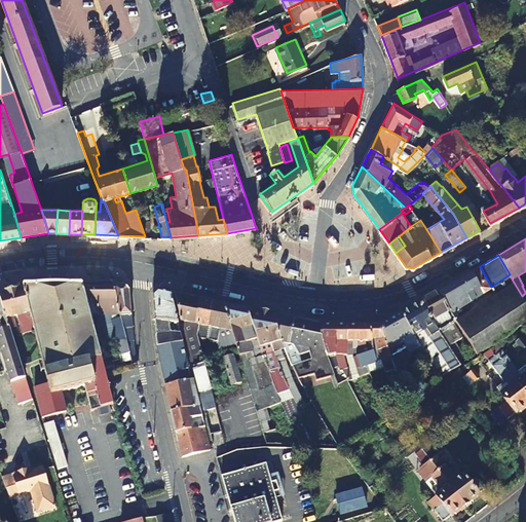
[(479,266),(471,270),(484,292),(491,287),(480,266),(479,266)]
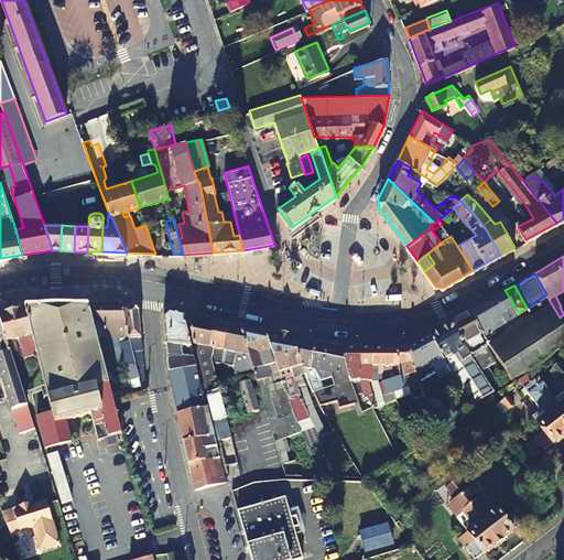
[(469,311),(485,335),(519,313),(505,290),(469,311)]
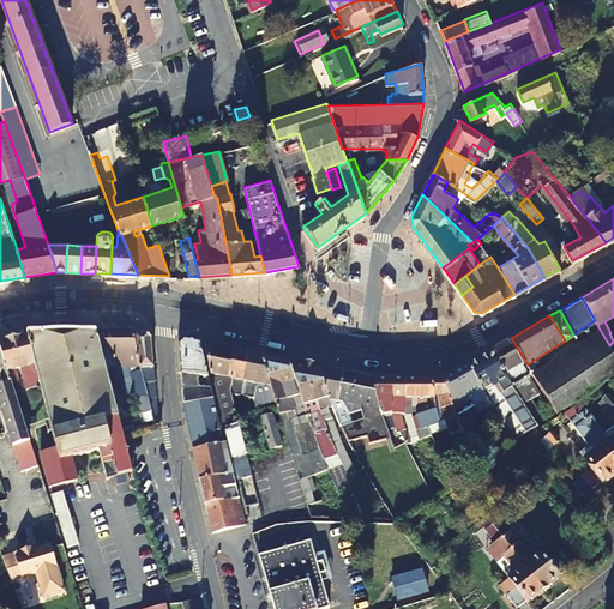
[(573,335),(578,342),(599,327),(595,320),(573,335)]
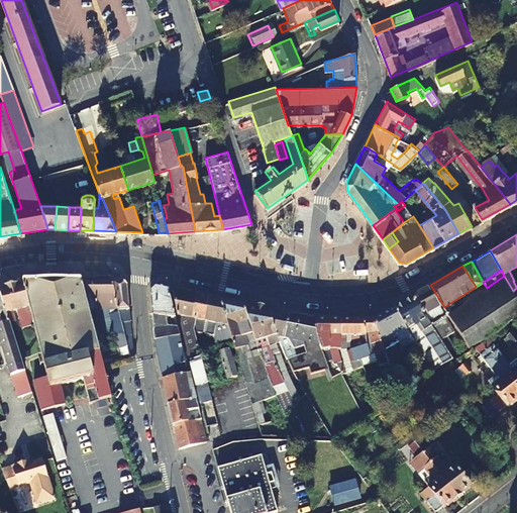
[(516,297),(513,291),(504,276),(487,288),(448,313),(469,345),(516,314),(516,297)]
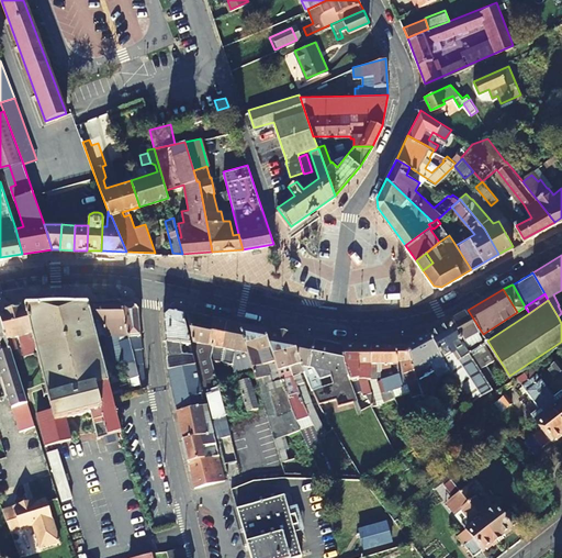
[(119,342),(127,375),(131,390),(146,386),(146,381),(138,383),(121,303),(89,304),(97,335),(104,333),(105,336),(107,338),(108,341),(112,343),(114,343),(117,342),(119,342)]
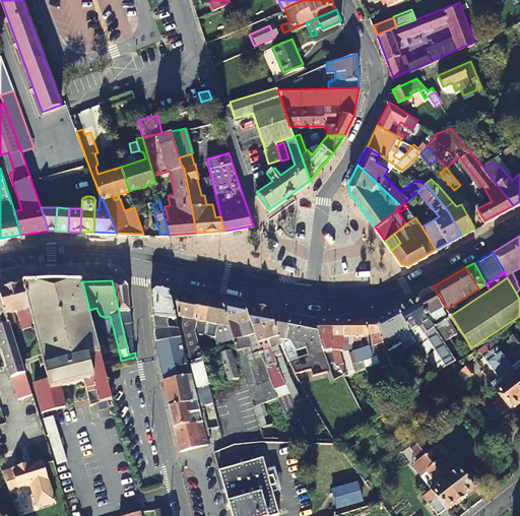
[(123,280),(112,280),(128,355),(135,352),(133,344),(128,285),(123,280)]
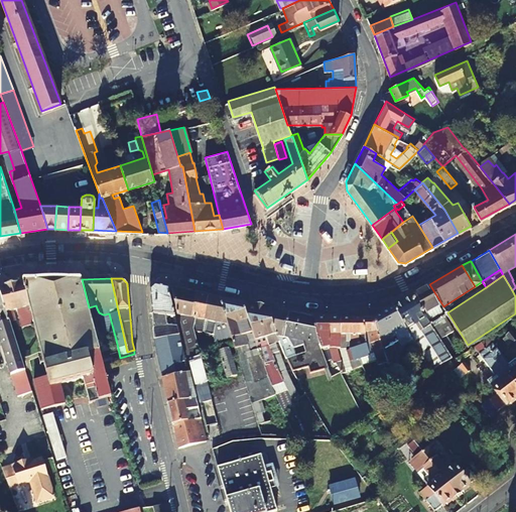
[(60,382),(83,376),(90,400),(111,394),(103,363),(97,340),(89,307),(82,279),(23,280),(34,323),(47,376),(33,379),(41,407),(66,401),(60,382)]
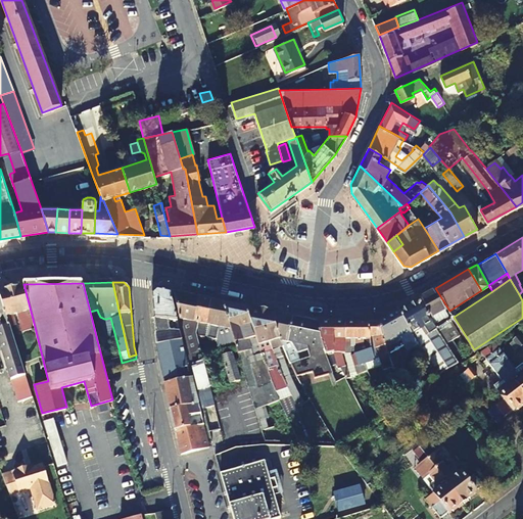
[(0,289),(0,291),(13,335),(19,333),(13,314),(18,312),(24,330),(35,327),(24,284),(0,289)]
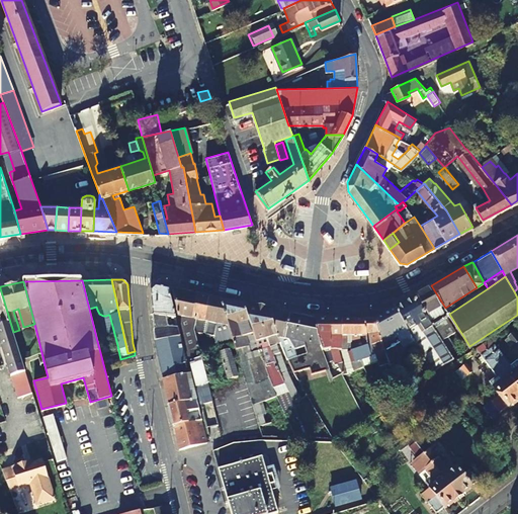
[(155,339),(180,335),(175,314),(168,286),(155,284),(150,288),(155,339)]
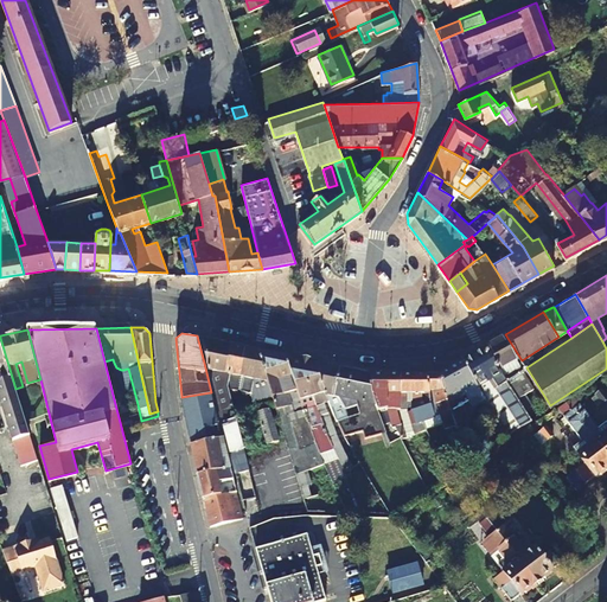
[(485,346),(525,408),(534,403),(525,392),(535,386),(523,370),(526,367),(522,360),(505,334),(485,346)]
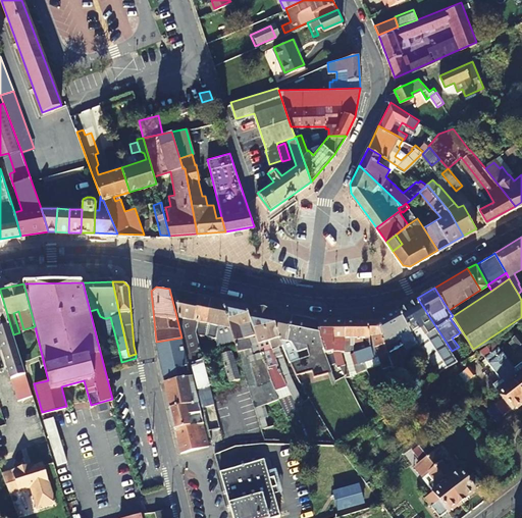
[(178,315),(179,317),(187,318),(189,330),(187,331),(195,363),(192,364),(201,400),(212,397),(196,333),(196,331),(198,295),(172,290),(178,315)]
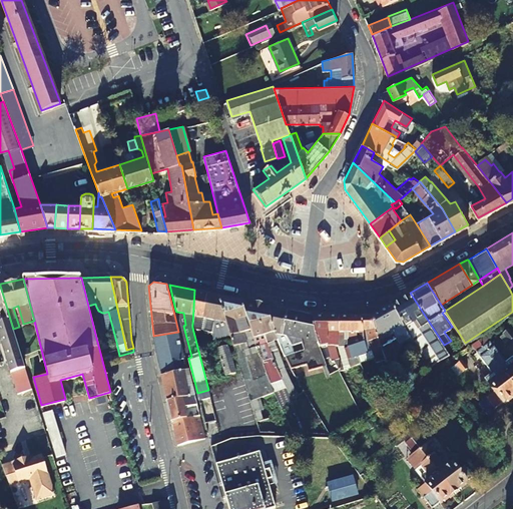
[(0,313),(2,320),(0,321),(0,337),(7,358),(21,353),(15,335),(13,329),(0,286),(0,313)]
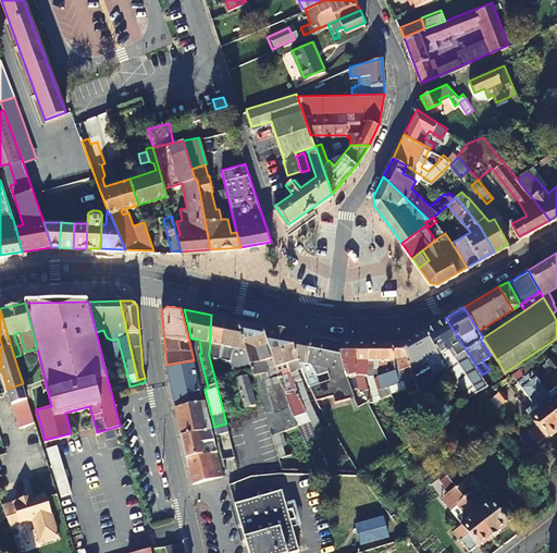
[(209,354),(209,356),(232,360),(232,359),(221,357),(223,317),(211,315),(209,354)]
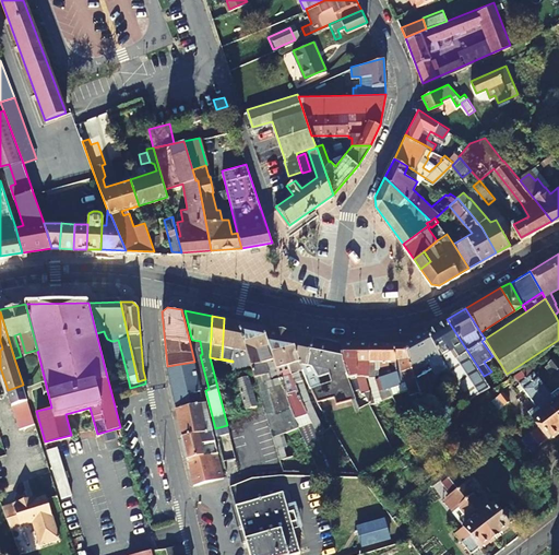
[(235,349),(247,351),(238,321),(224,318),(222,358),(233,361),(235,349)]
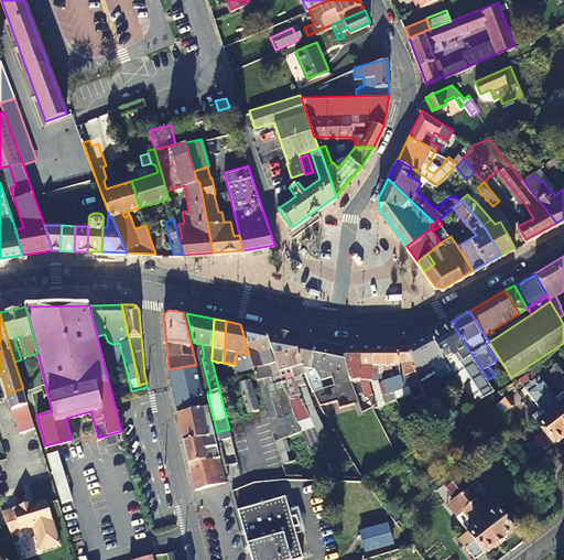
[(431,333),(449,367),(451,370),(470,405),(495,388),(488,379),(451,322),(431,333)]
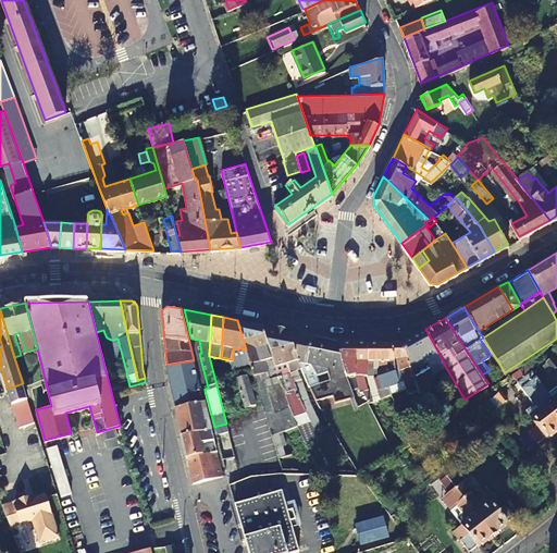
[(263,379),(277,375),(261,324),(237,320),(246,349),(249,361),(263,407),(287,401),(284,393),(269,397),(263,379)]
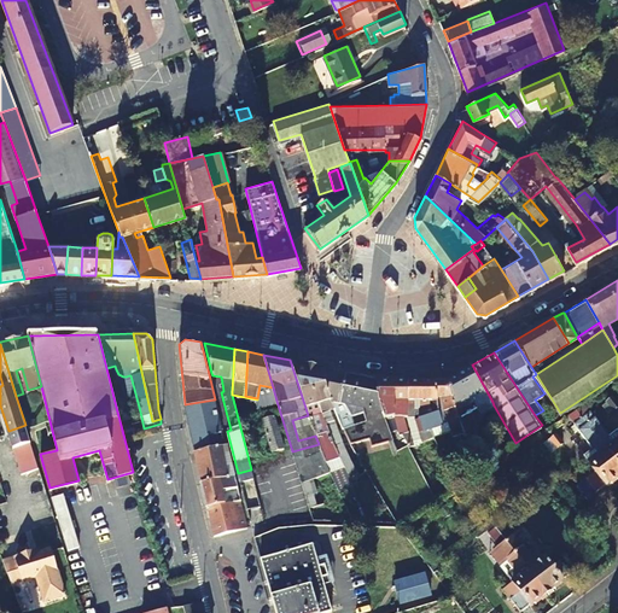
[(304,363),(290,360),(308,415),(314,414),(319,427),(313,428),(315,436),(319,444),(319,447),(333,442),(304,363)]
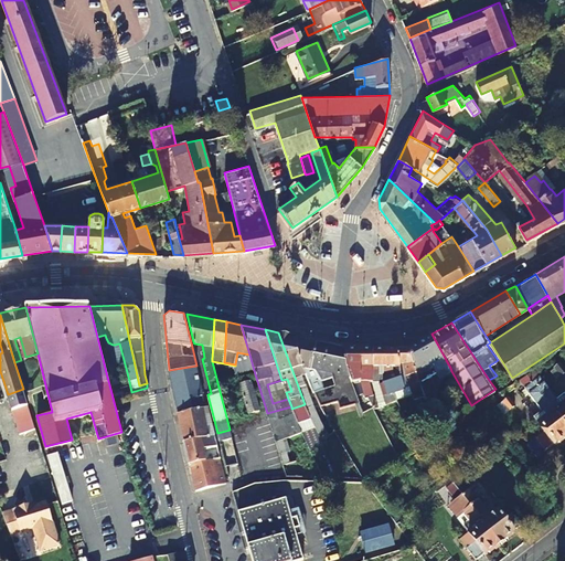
[(312,401),(301,373),(306,372),(304,368),(291,335),(278,332),(305,404),(311,403),(310,401),(312,401)]
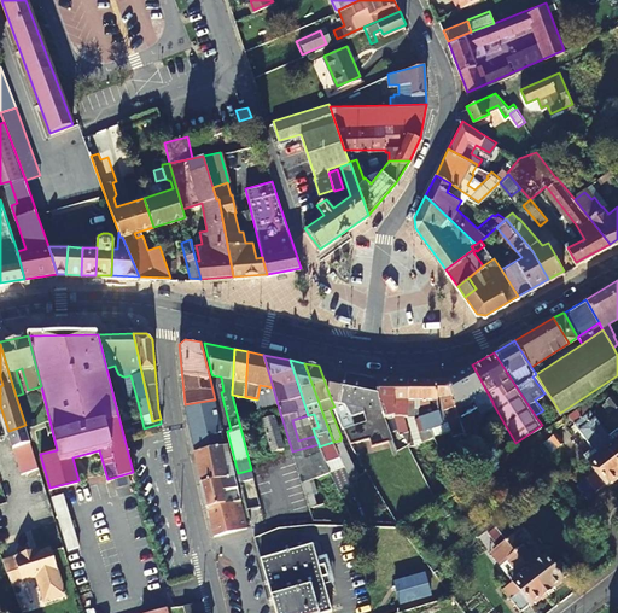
[(448,378),(465,431),(474,426),(468,414),(493,402),(472,365),(448,378)]
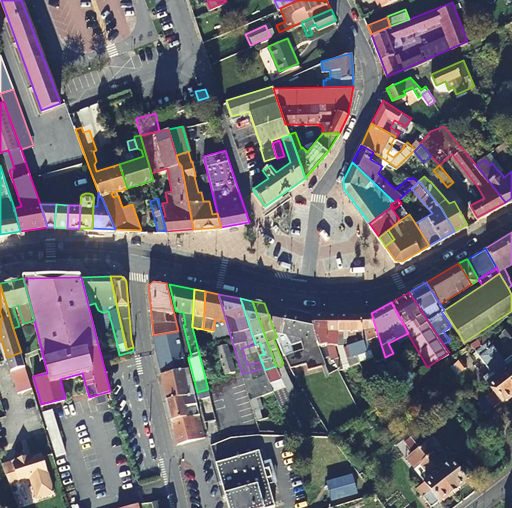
[(264,303),(275,333),(285,335),(282,332),(287,308),(264,303)]
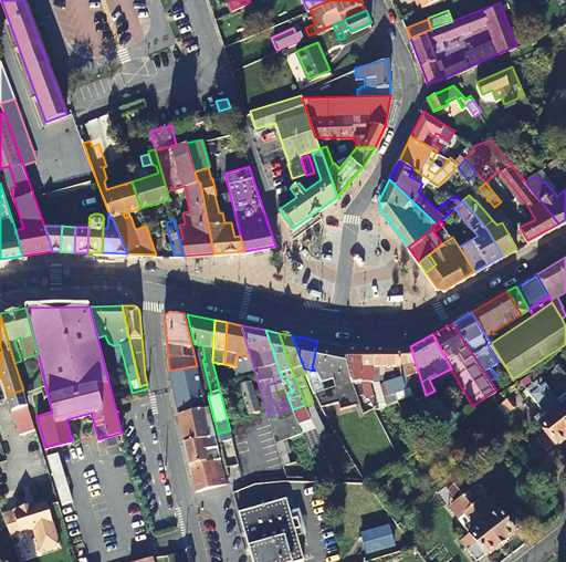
[(335,384),(325,387),(314,392),(321,405),(338,401),(341,407),(360,402),(353,381),(345,358),(345,346),(317,341),(312,367),(315,371),(316,371),(320,377),(322,381),(332,376),(335,384)]
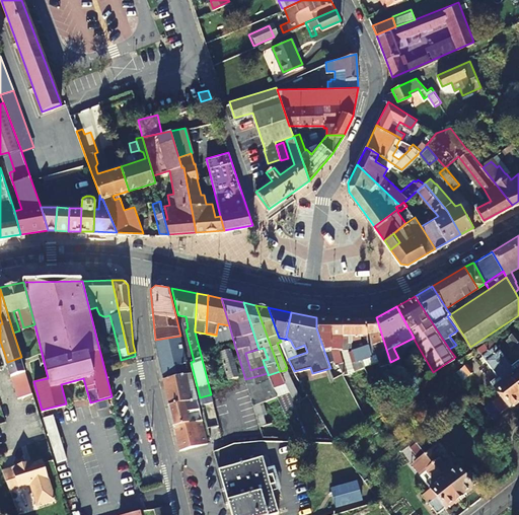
[(188,363),(191,362),(178,315),(177,313),(175,314),(180,336),(188,363)]
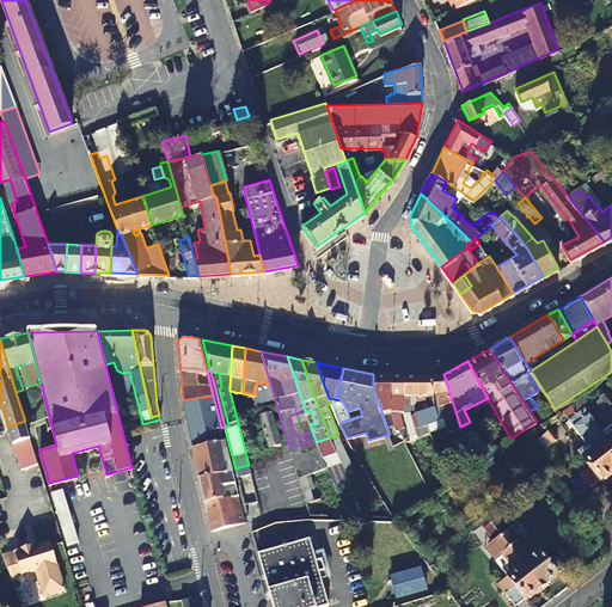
[(219,373),(210,372),(225,427),(228,425),(219,388),(221,387),(219,373)]
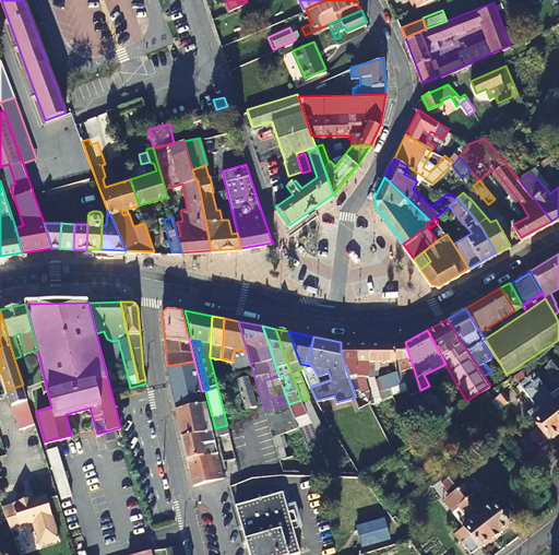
[(341,354),(348,376),(356,374),(365,372),(366,376),(368,376),(369,342),(341,342),(341,354)]
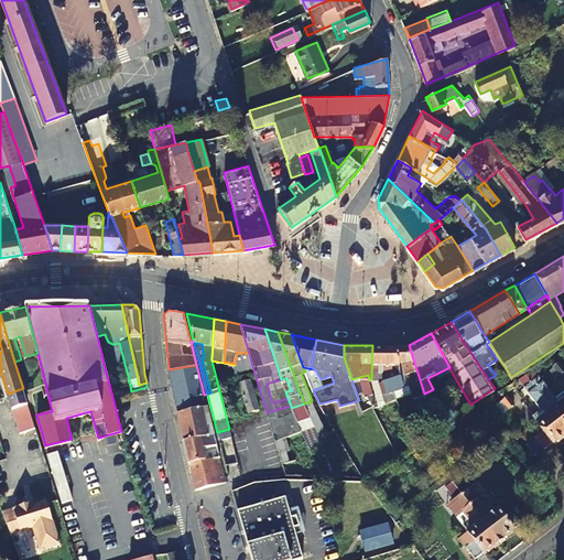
[(376,411),(389,406),(384,391),(381,380),(401,375),(398,345),(372,345),(371,379),(369,379),(373,392),(367,395),(376,411)]
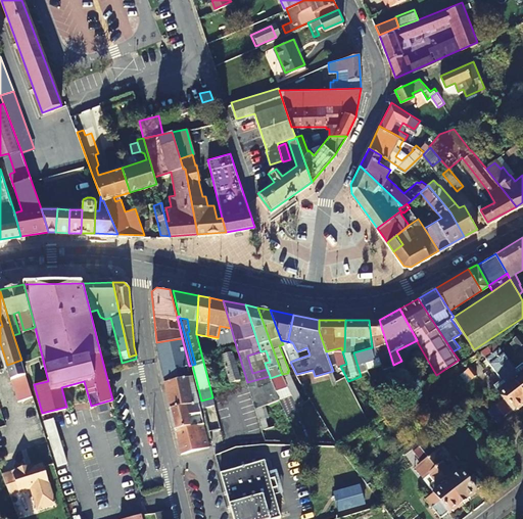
[(372,347),(353,352),(357,363),(380,355),(384,368),(393,365),(379,320),(369,320),(372,347)]
